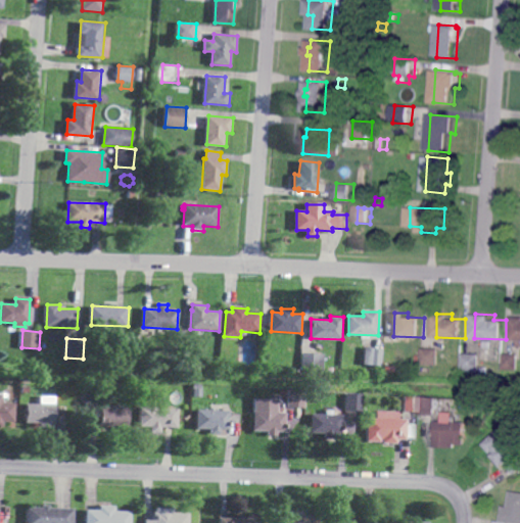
[(381,366),(363,365),(364,347),(382,348),(381,366)]
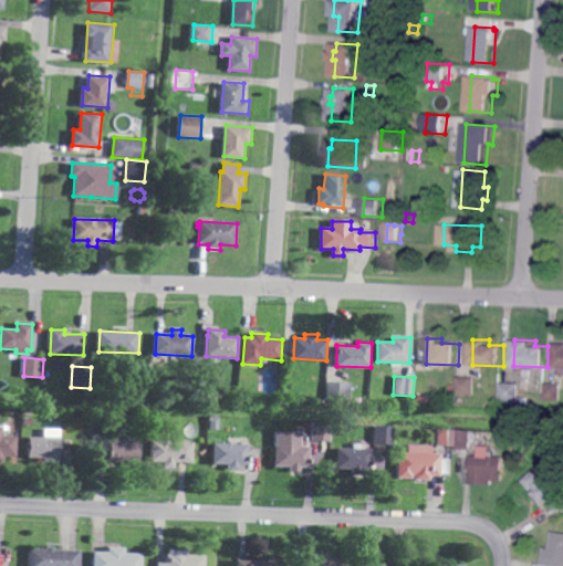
[(479,395),(462,394),(462,377),(480,377),(479,395)]
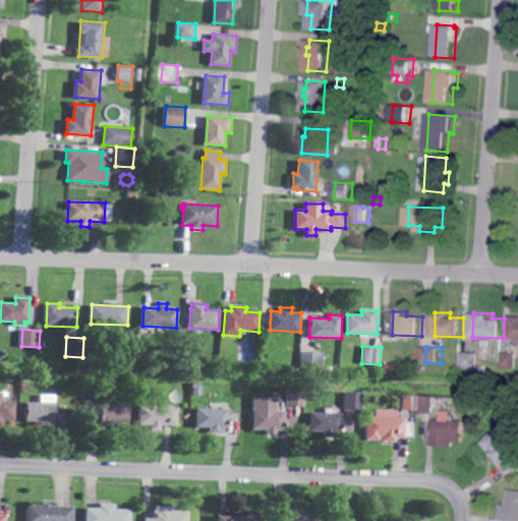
[(324,368),(302,367),(302,351),(325,352),(324,368)]
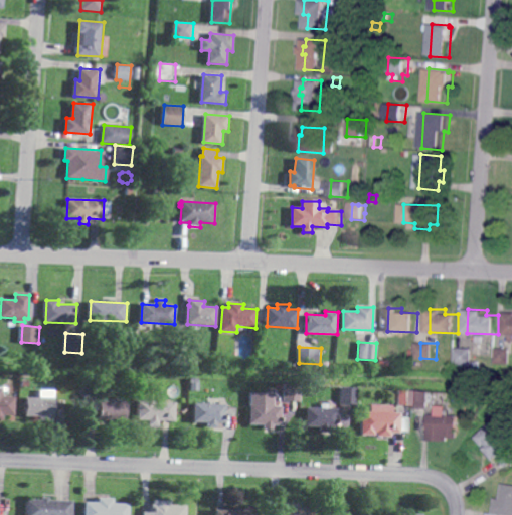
[(476,366),(459,365),(459,347),(477,348),(476,366)]
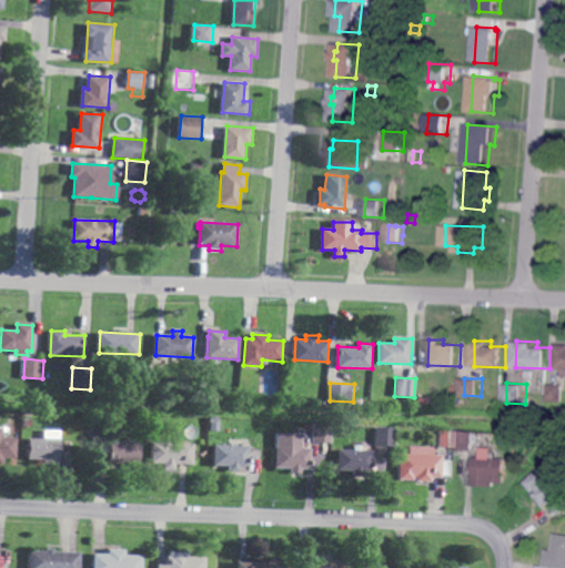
[(564,402),(551,401),(552,383),(564,384),(564,402)]
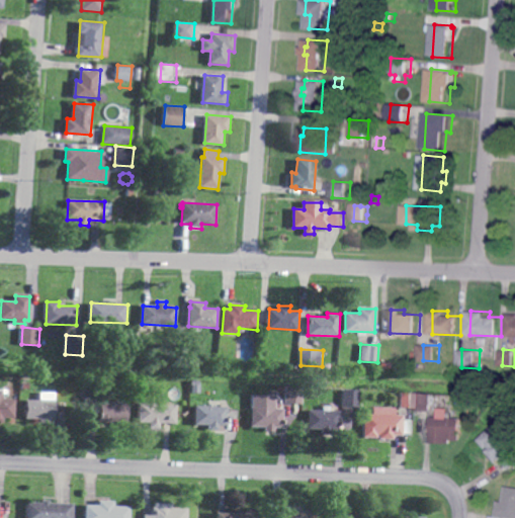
[(188,360),(180,359),(180,351),(188,351),(188,360)]
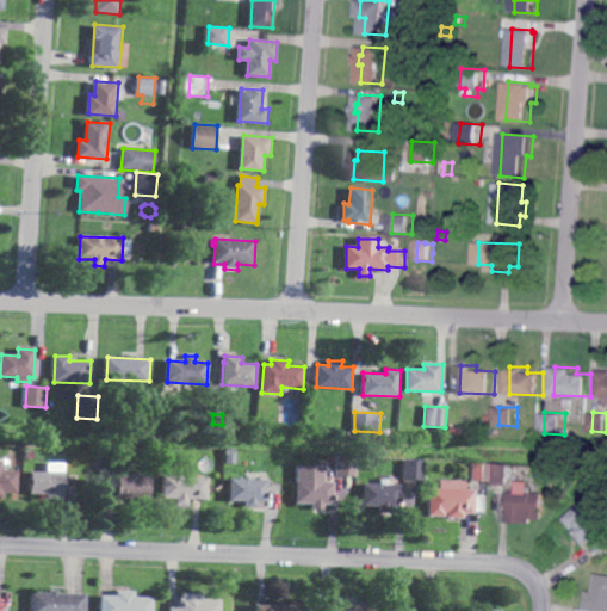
[(236,464),(227,464),(227,455),(236,455),(236,464)]
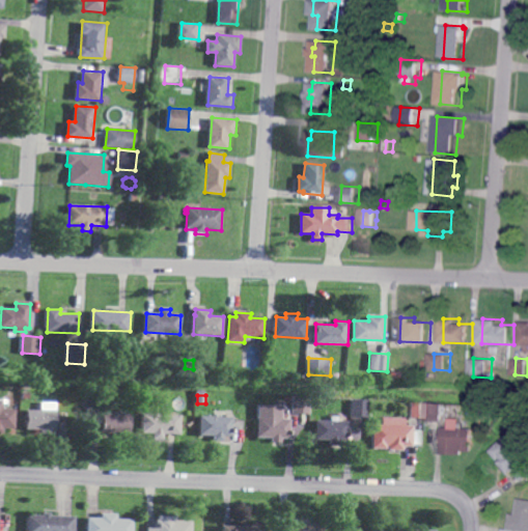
[(309,415),(293,414),(293,397),(310,397),(309,415)]
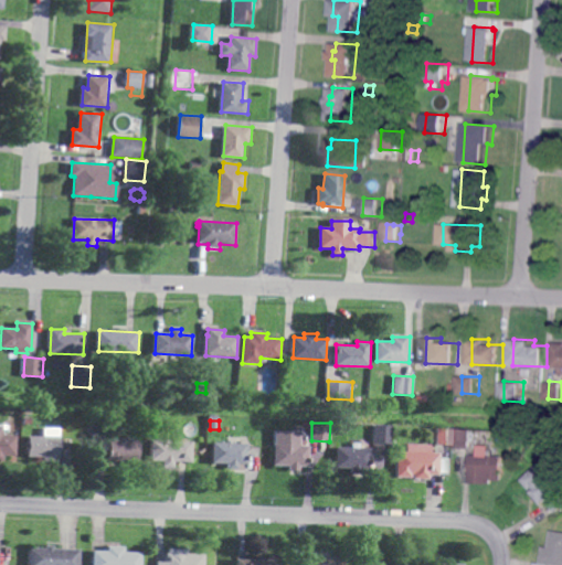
[(392,444),(373,444),(374,426),(393,427),(392,444)]
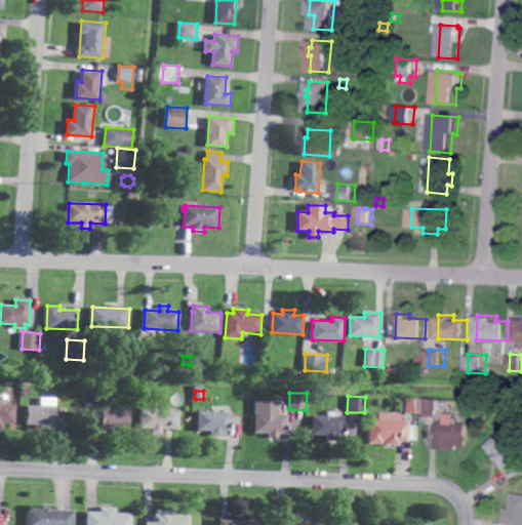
[(54,430),(26,429),(27,405),(41,406),(41,398),(55,399),(54,430)]
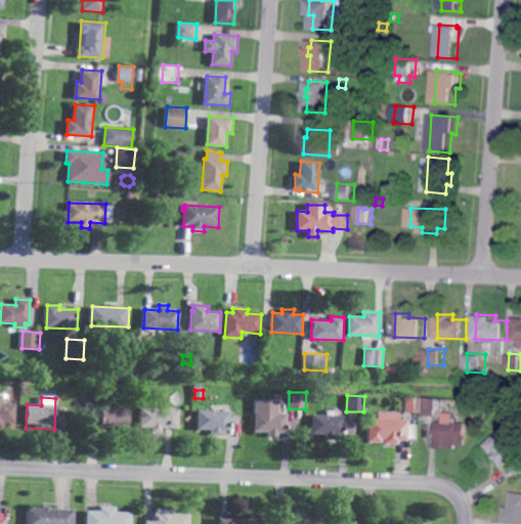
[(420,412),(405,411),(405,397),(421,398),(420,412)]
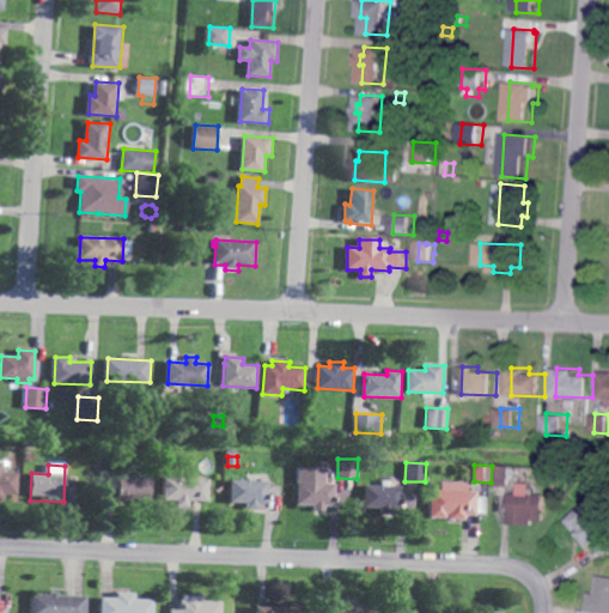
[(513,487),(493,486),(494,465),(515,467),(513,487)]
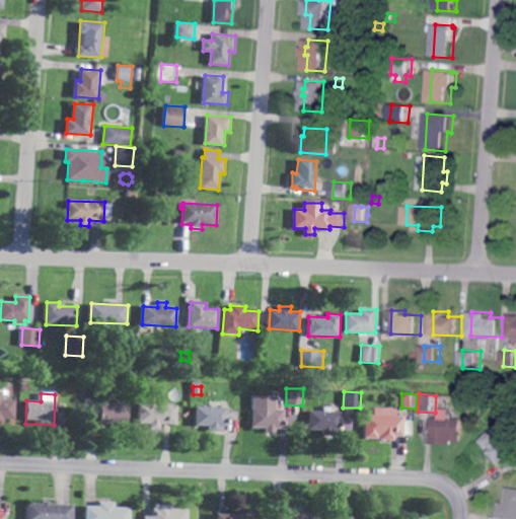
[(282,428),(274,428),(274,432),(265,432),(265,428),(250,427),(251,395),(275,396),(275,410),(283,410),(282,428)]
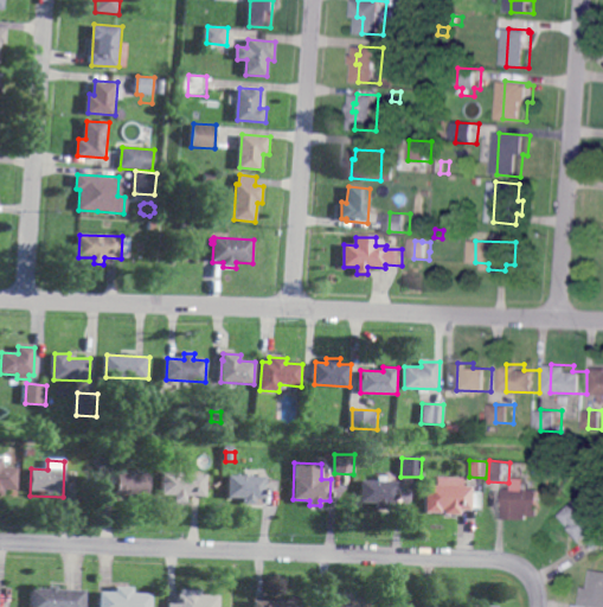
[(17,491),(5,490),(4,496),(0,496),(0,467),(18,468),(17,491)]
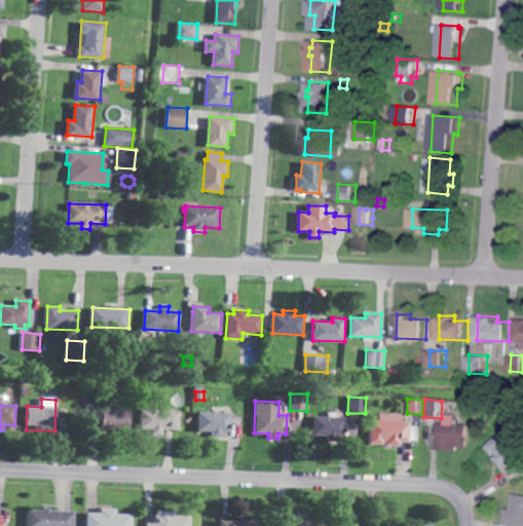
[(131,428),(115,427),(115,429),(102,428),(103,408),(132,409),(131,428)]
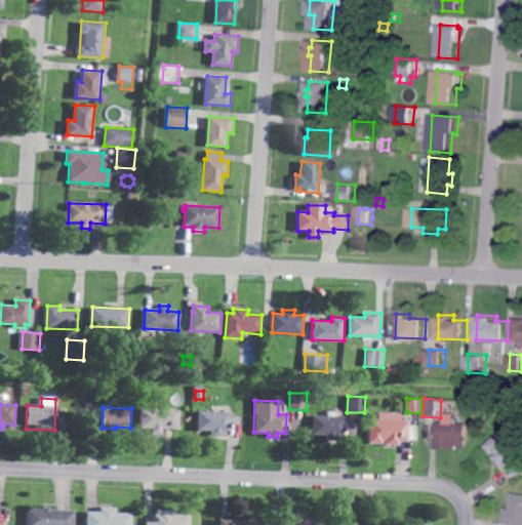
[(179,429),(163,429),(163,434),(153,434),(153,428),(142,428),(142,408),(181,410),(179,429)]
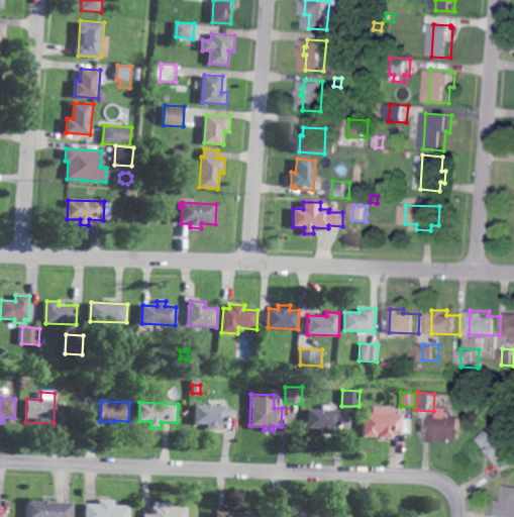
[(227,424),(219,424),(219,429),(209,428),(209,424),(195,423),(196,405),(227,405),(227,424)]
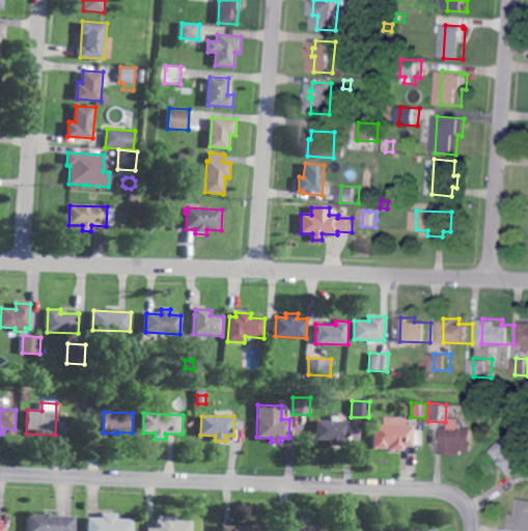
[(405,426),(413,426),(413,430),(420,430),(419,445),(412,445),(412,446),(403,446),(403,451),(388,450),(389,446),(386,446),(386,449),(372,448),(373,424),(382,425),(383,417),(406,418),(405,426)]
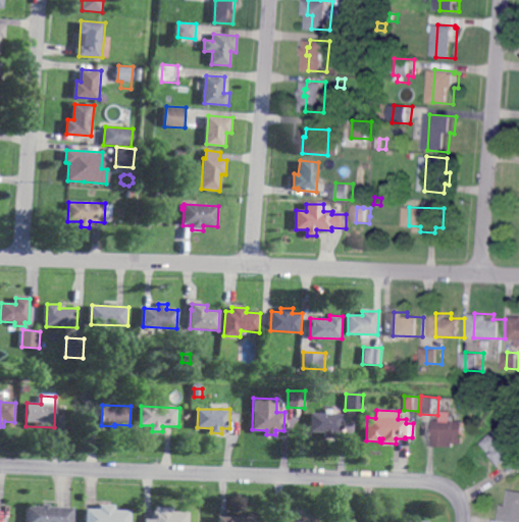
[(342,433),(333,433),(332,438),(323,437),(323,433),(310,432),(310,414),(343,415),(342,433)]
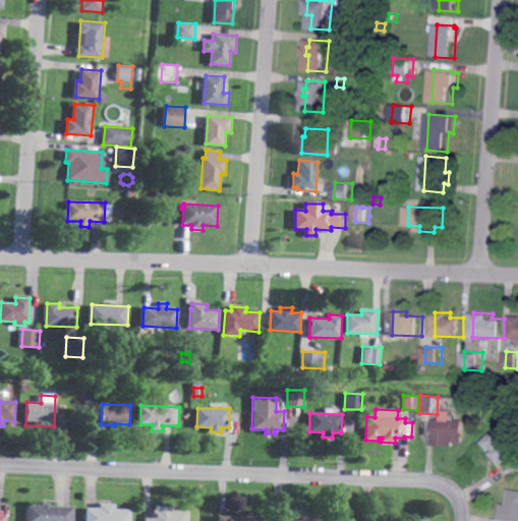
[(468,443),(456,442),(456,439),(438,438),(438,419),(469,420),(468,443)]
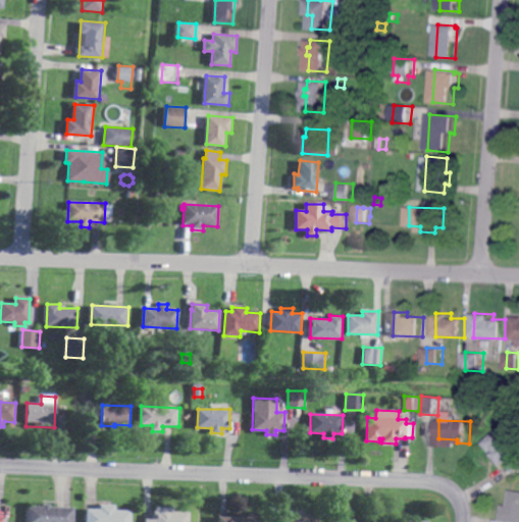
[(518,474),(508,463),(504,466),(494,456),(498,452),(497,451),(494,453),(485,444),(503,428),(518,446),(518,474)]
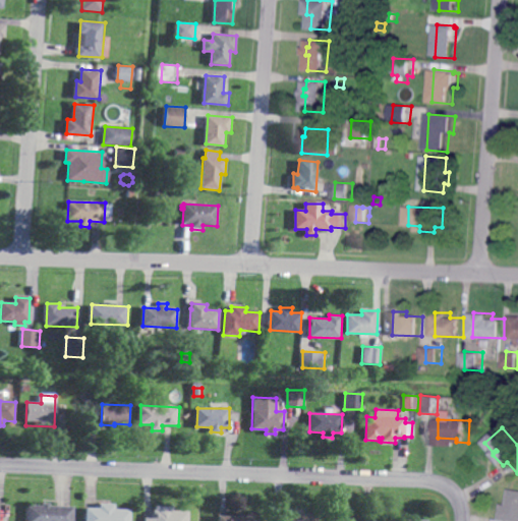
[(517,520),(514,520),(502,519),(505,504),(510,505),(512,489),(517,490),(517,520)]
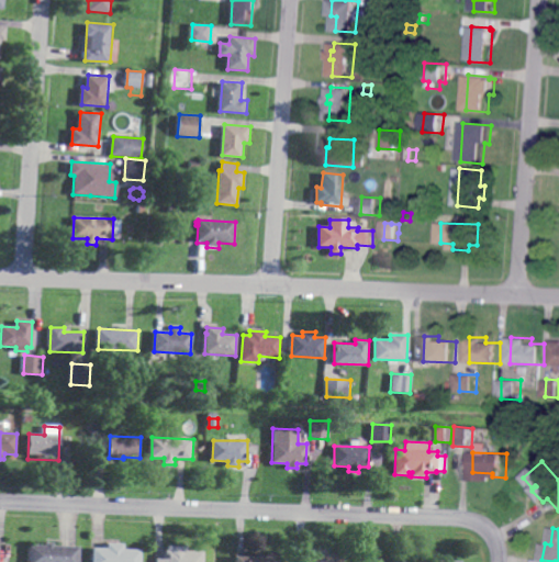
[(56,546),(81,547),(80,561),(30,561),(31,543),(48,544),(48,541),(56,542),(56,546)]
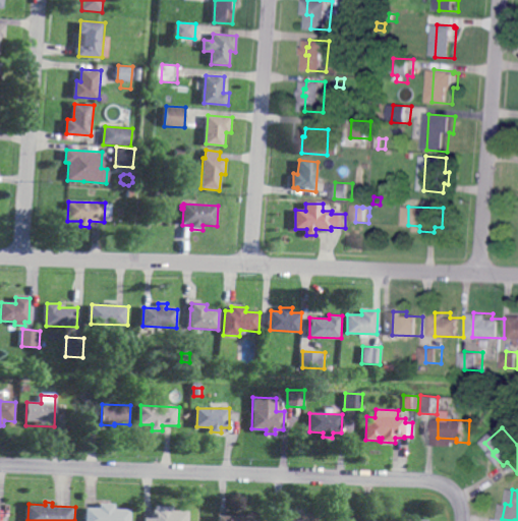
[(115,509),(130,510),(130,520),(85,520),(87,508),(99,509),(99,504),(115,505),(115,509)]
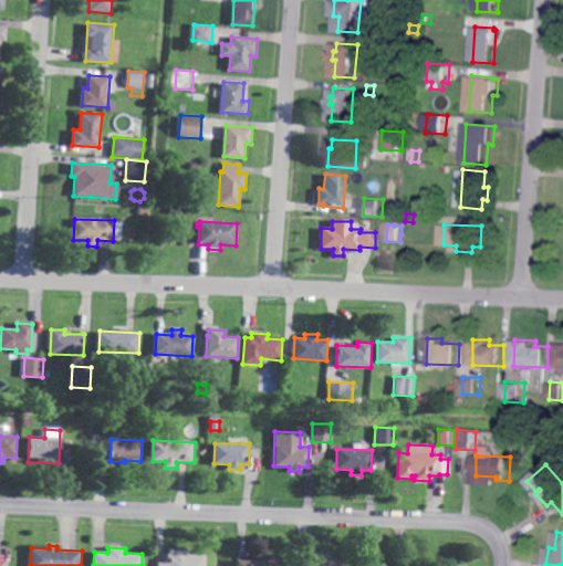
[(188,555),(205,555),(205,565),(158,565),(158,563),(167,563),(167,555),(169,555),(169,551),(188,551),(188,555)]
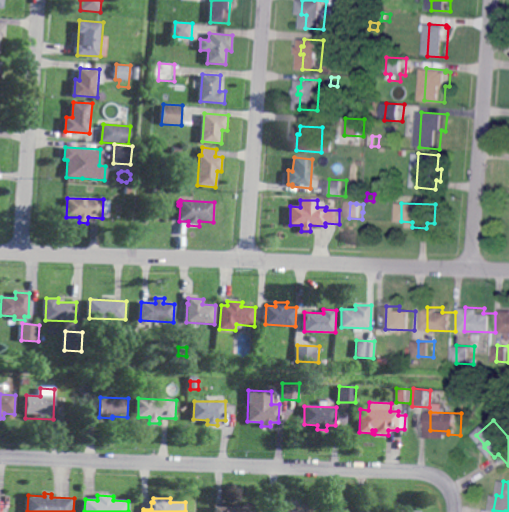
[(297,505),(314,505),(313,511),(278,511),(279,504),(281,504),(281,500),(297,501),(297,505)]
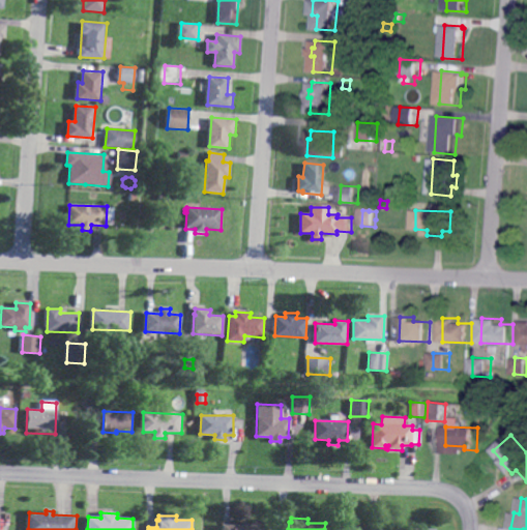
[(263,529),(224,529),(225,524),(252,525),(252,521),(264,522),(263,529)]
